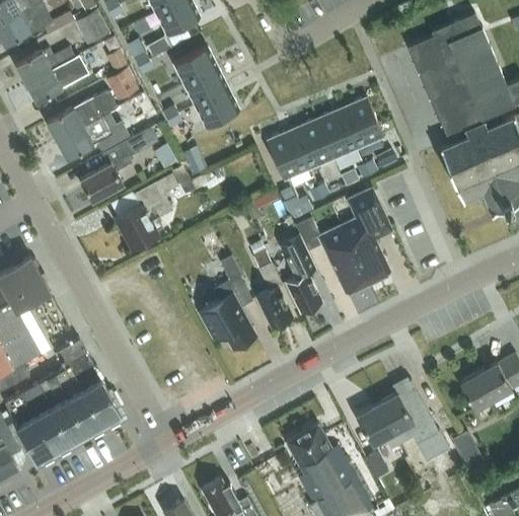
[(0,0),(0,23),(42,1),(41,0),(0,0)]
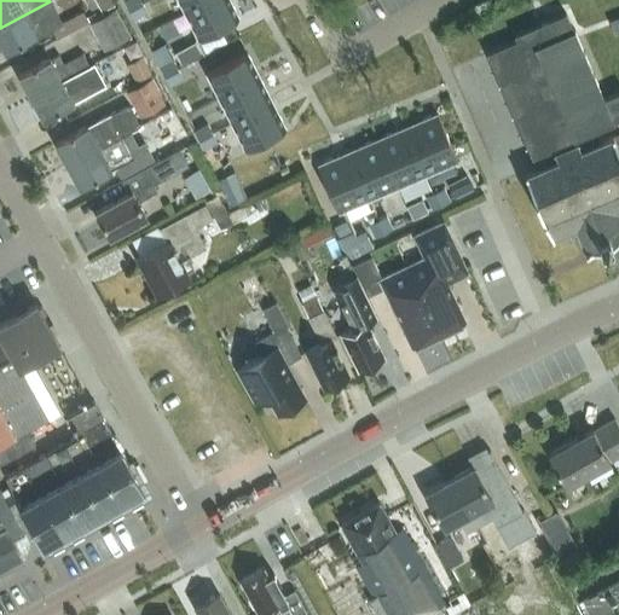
[(138,0),(132,0),(125,4),(134,21),(146,15),(138,0)]
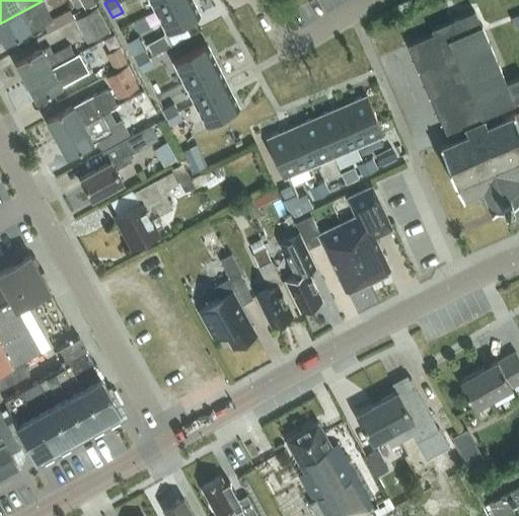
[(148,0),(155,12),(179,0),(148,0)]
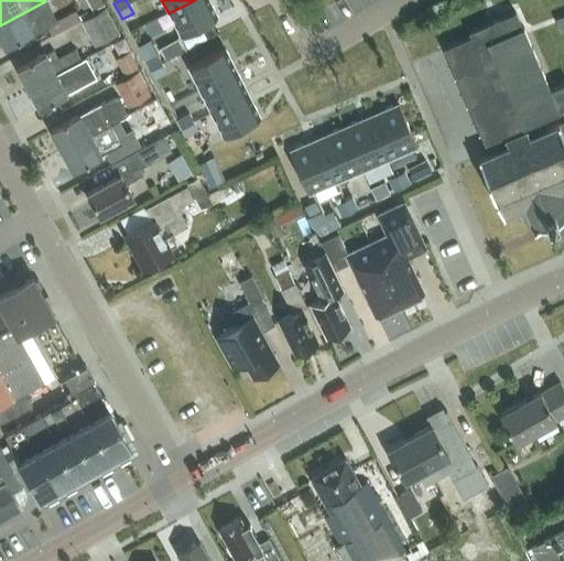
[(195,0),(169,13),(181,38),(217,19),(207,0),(195,0)]
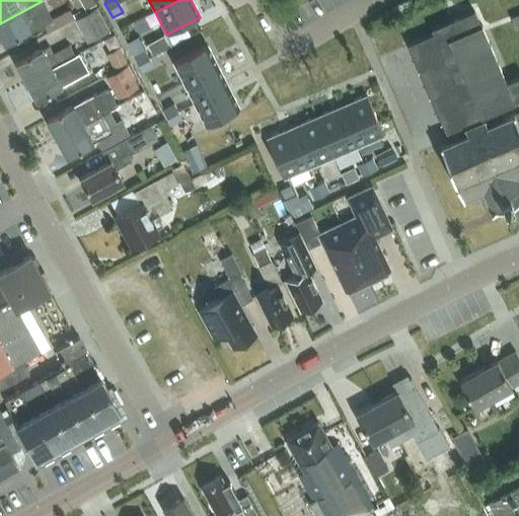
[(53,22),(42,1),(0,23),(0,35),(5,46),(31,31),(32,33),(53,22)]
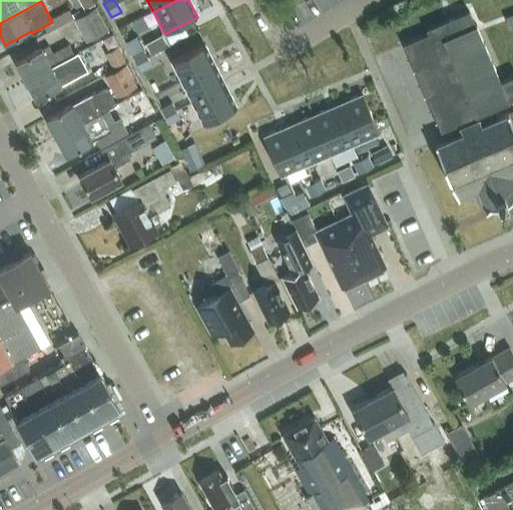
[(108,32),(96,9),(74,20),(80,32),(92,26),(98,38),(108,32)]
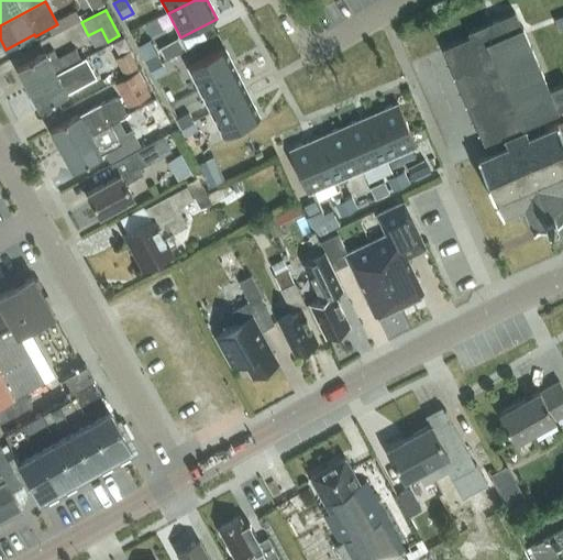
[(470,39),(443,51),(488,155),(477,160),(485,178),(484,178),(484,180),(486,180),(493,196),(490,196),(492,198),(494,198),(501,216),(512,211),(512,212),(515,211),(514,210),(517,209),(519,216),(526,212),(528,216),(526,217),(527,218),(528,218),(532,228),(545,222),(545,224),(552,222),(558,220),(556,218),(562,215),(562,198),(562,197),(562,123),(558,127),(558,125),(547,130),(542,120),(558,112),(562,109),(562,85),(550,91),(523,30),(522,30),(522,29),(521,30),(515,14),(468,34),(470,39)]
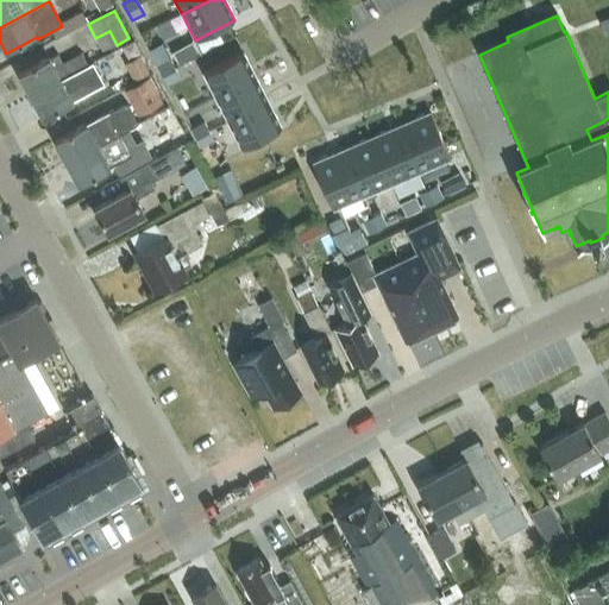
[(194,44),(173,55),(179,67),(200,56),(200,55),(194,44)]
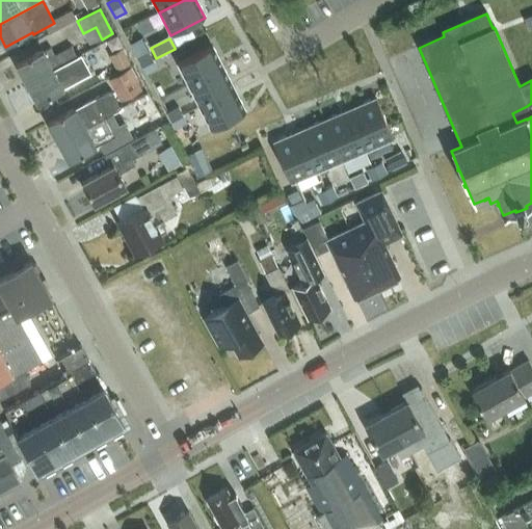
[(223,69),(212,47),(177,64),(188,86),(223,69)]
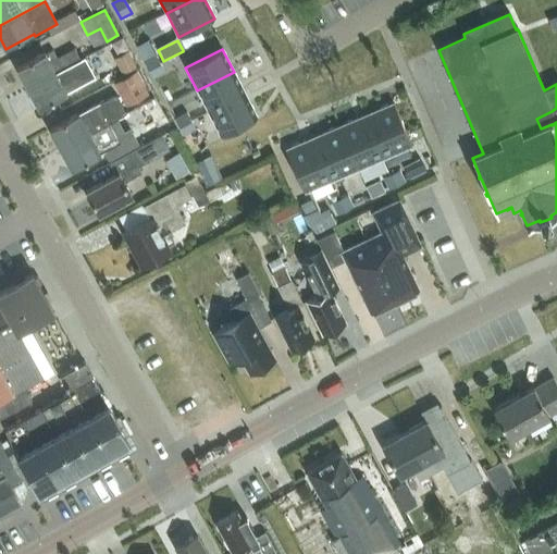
[(45,54),(16,70),(28,89),(67,68),(79,61),(74,50),(57,59),(53,51),(46,56),(45,54)]
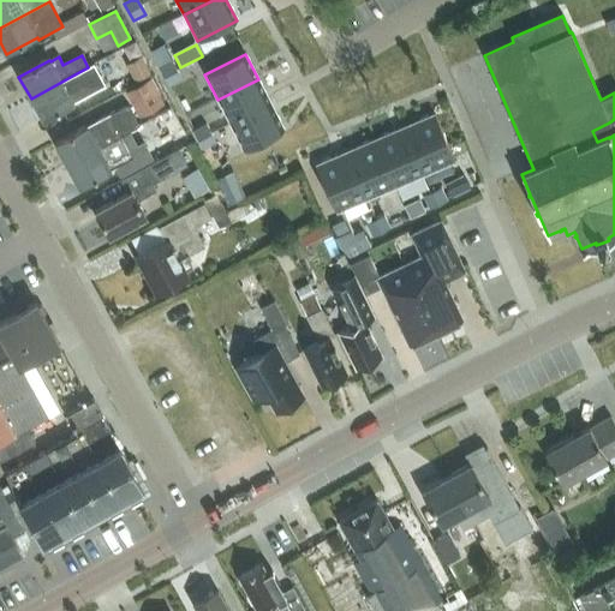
[(127,66),(136,83),(149,76),(139,59),(127,66)]
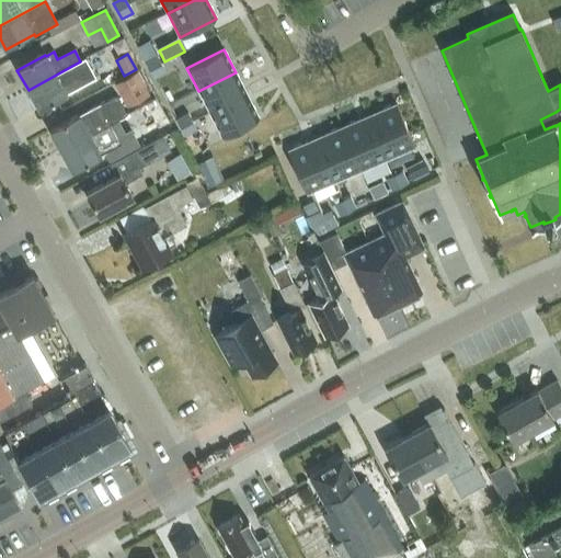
[(146,64),(153,79),(165,72),(157,57),(146,64)]
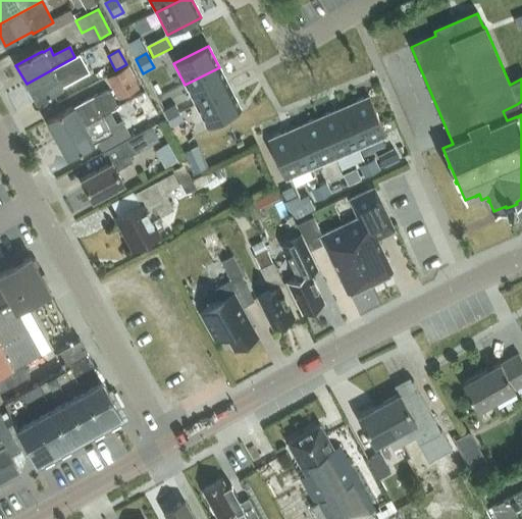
[(63,63),(27,84),(37,103),(62,89),(91,73),(80,54),(74,57),(63,63)]
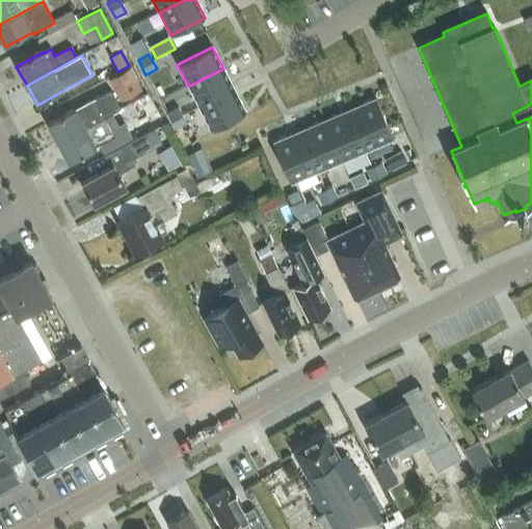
[(223,69),(188,86),(200,108),(234,90),(223,69)]
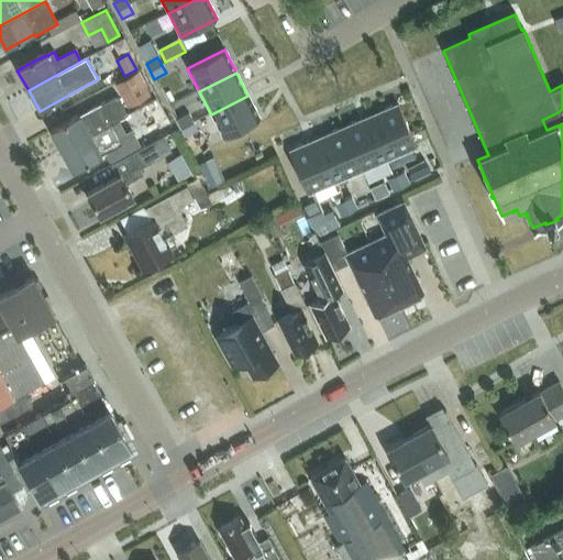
[(128,109),(150,98),(138,74),(114,85),(128,109)]
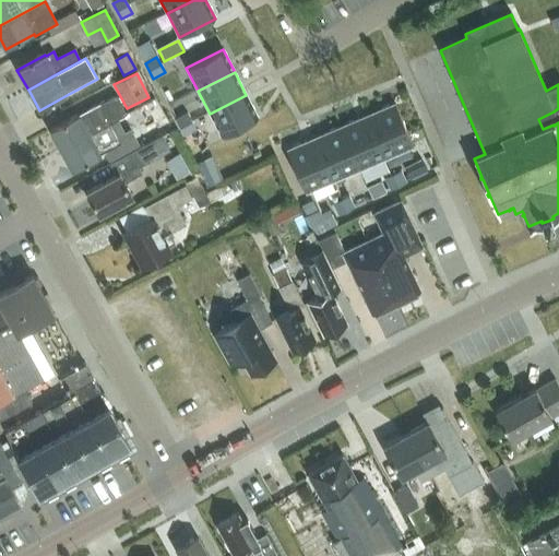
[(79,116),(50,131),(62,151),(111,125),(116,122),(127,116),(115,95),(99,104),(79,116)]
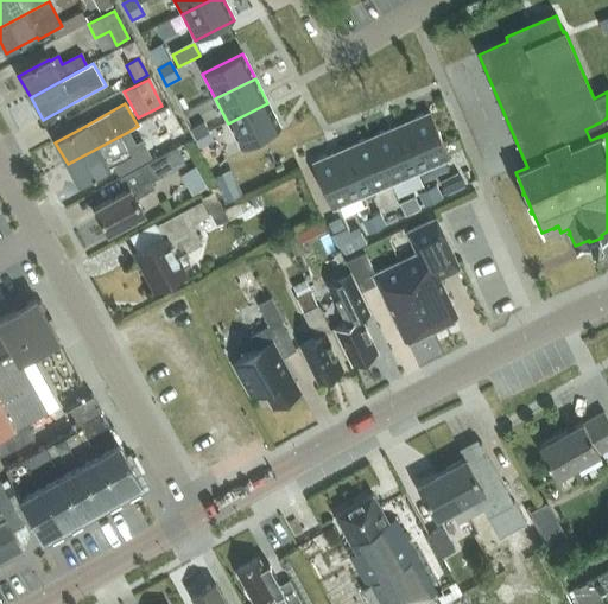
[(228,124),(240,148),(280,128),(267,103),(228,124)]
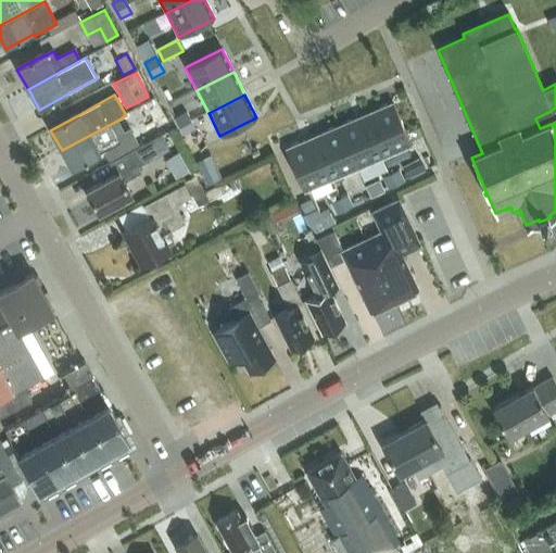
[(383,159),(411,147),(393,104),(365,116),(383,159)]
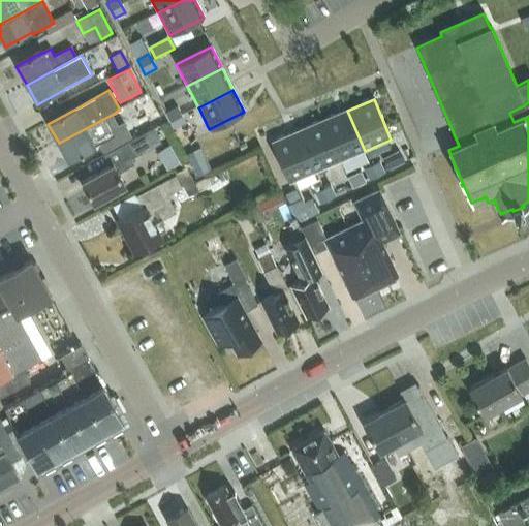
[(185,123),(178,109),(166,115),(174,129),(185,123)]
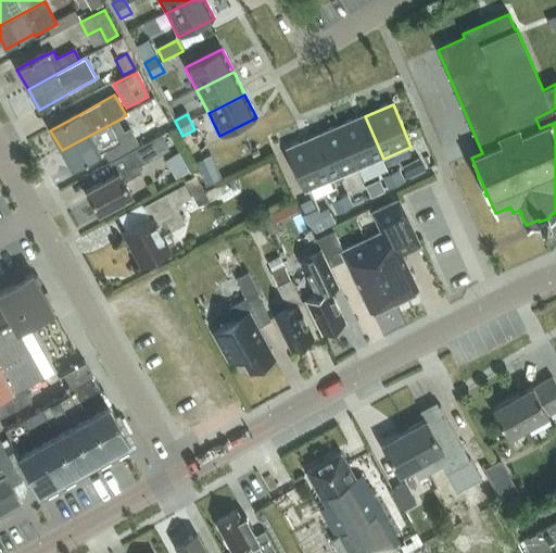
[(339,127),(357,170),(383,159),(365,116),(339,127)]
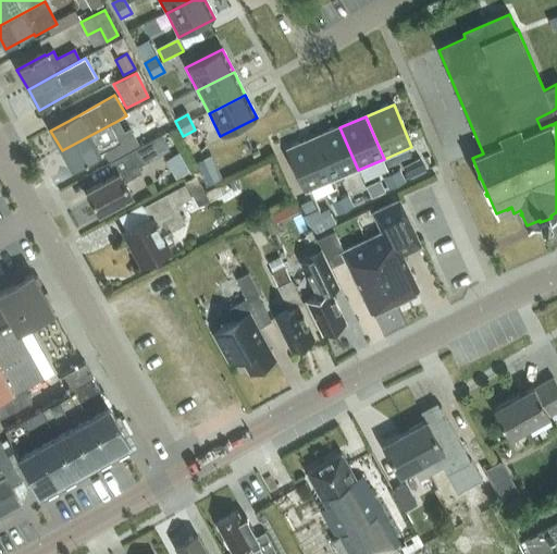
[(111,124),(62,150),(73,171),(100,156),(100,155),(106,152),(110,160),(137,145),(130,132),(123,135),(115,122),(111,124)]
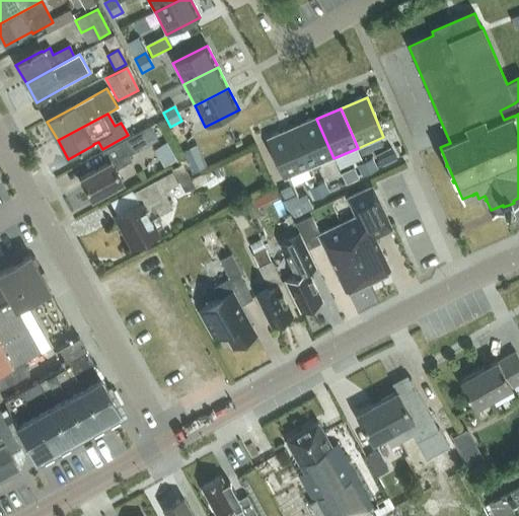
[(292,130),(309,169),(334,158),(316,119),(292,130)]
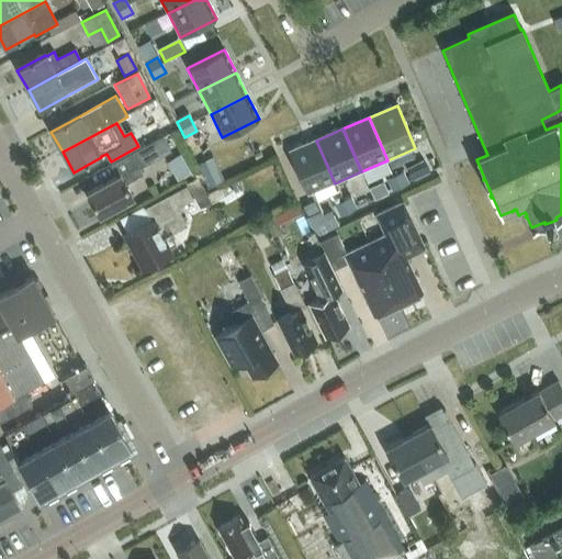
[(143,176),(139,170),(171,153),(163,137),(131,155),(110,167),(116,178),(88,194),(100,217),(133,199),(125,186),(143,176)]
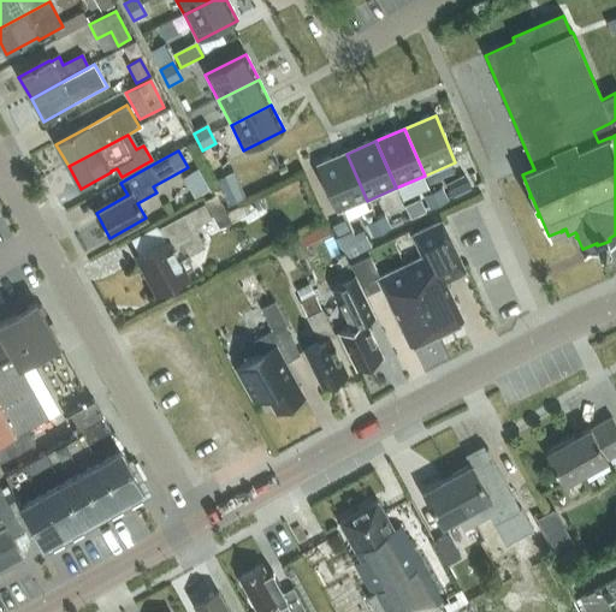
[(347,154),(317,167),(336,214),(367,201),(347,154)]
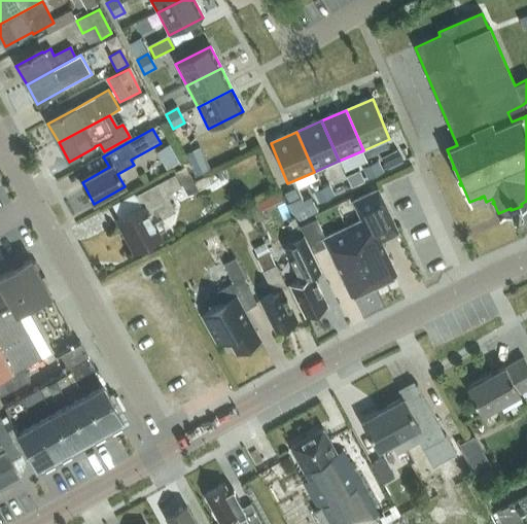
[(362,169),(369,180),(383,173),(378,162),(362,169)]
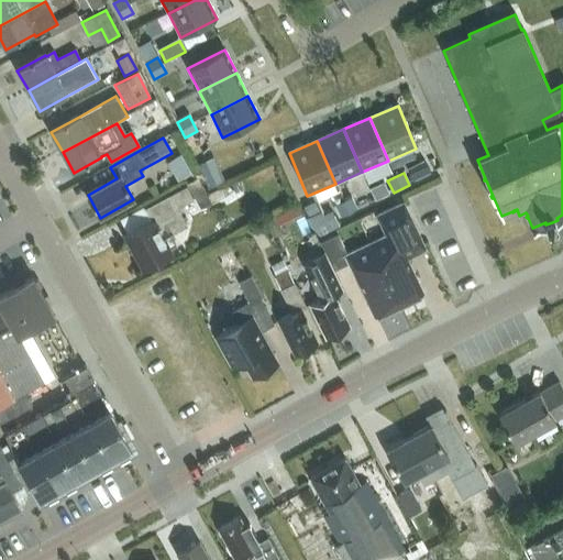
[(200,211),(211,205),(198,179),(187,185),(200,211)]
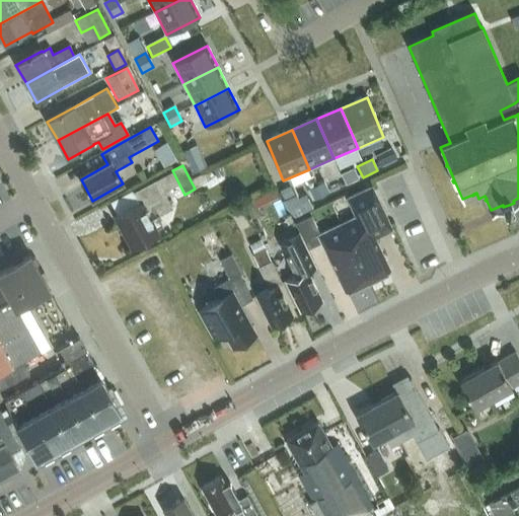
[(353,168),(341,174),(347,186),(359,179),(353,168)]
